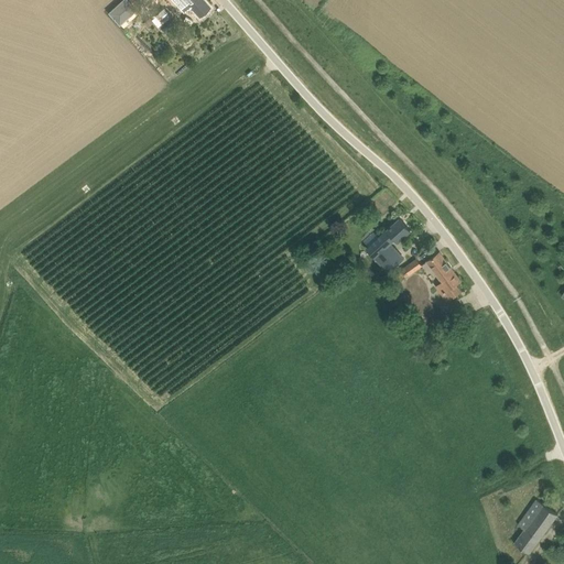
[(210,7),(204,0),(174,0),(185,12),(190,7),(199,18),(210,7)]
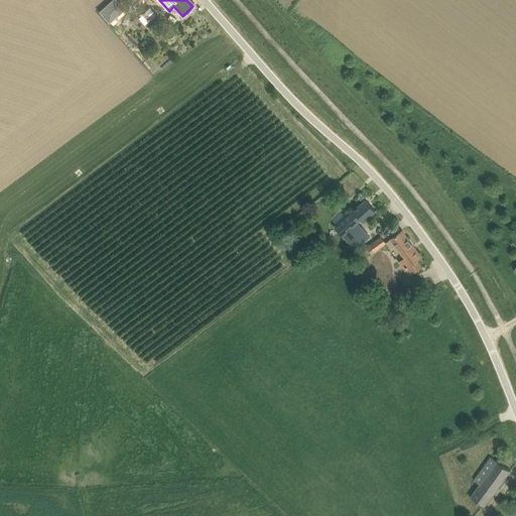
[(376,211),(366,200),(337,227),(357,249),(370,237),(359,225),(357,223),(362,219),(363,221),(376,211)]
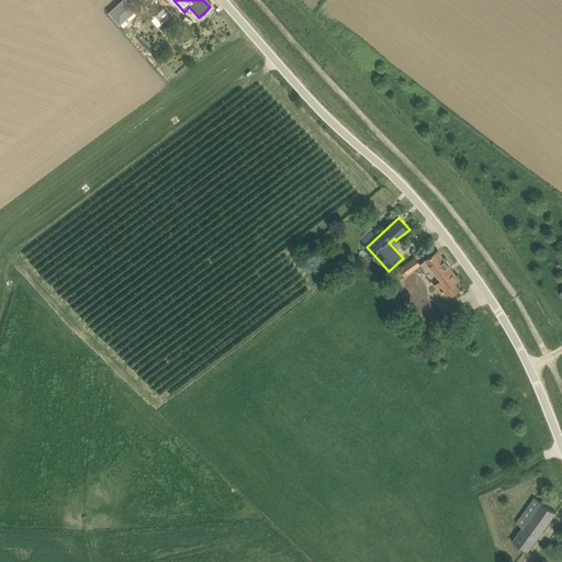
[(452,270),(438,250),(425,261),(440,281),(435,284),(447,300),(459,291),(454,283),(459,280),(452,270)]
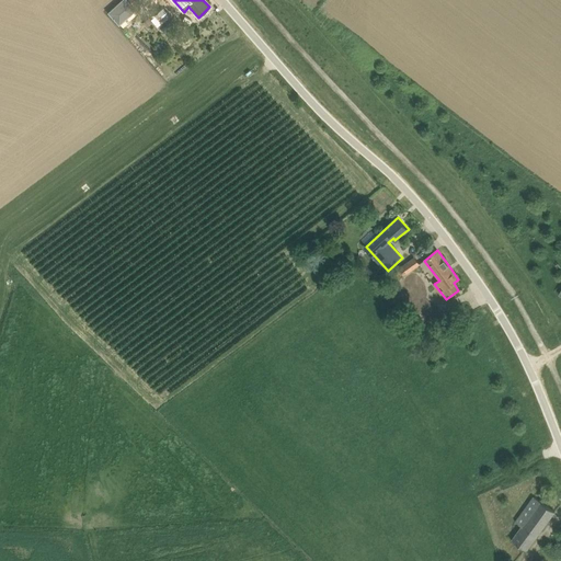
[(404,275),(420,264),(414,256),(399,268),(400,270),(391,276),(395,281),(403,274),(404,275)]
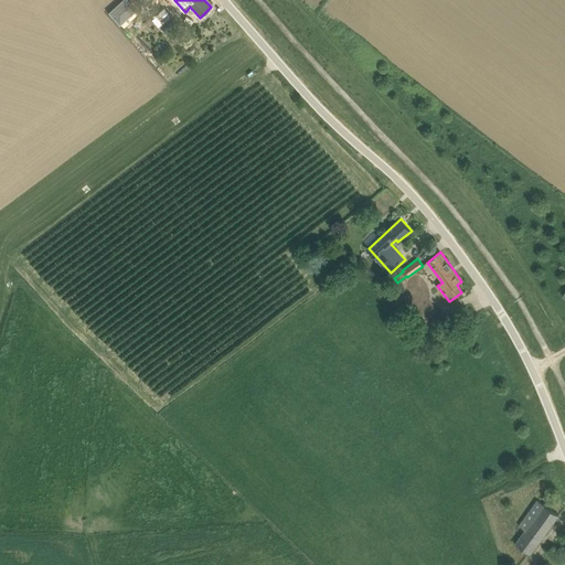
[(537,500),(533,507),(521,522),(528,526),(514,543),(530,554),(558,515),(537,500)]
